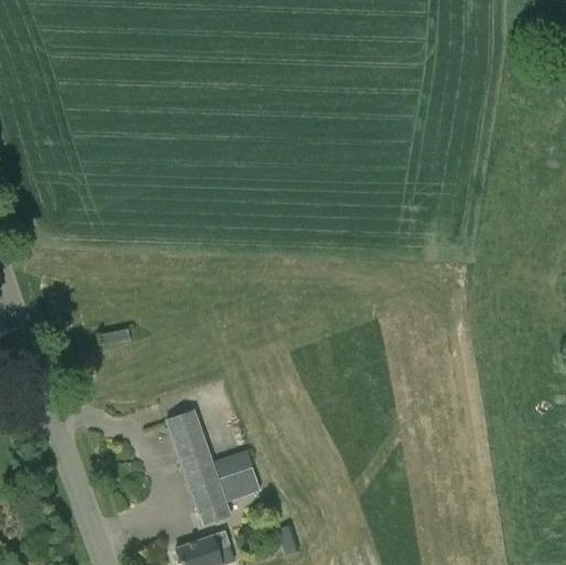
[(104,345),(132,340),(130,328),(102,333),(104,345)]
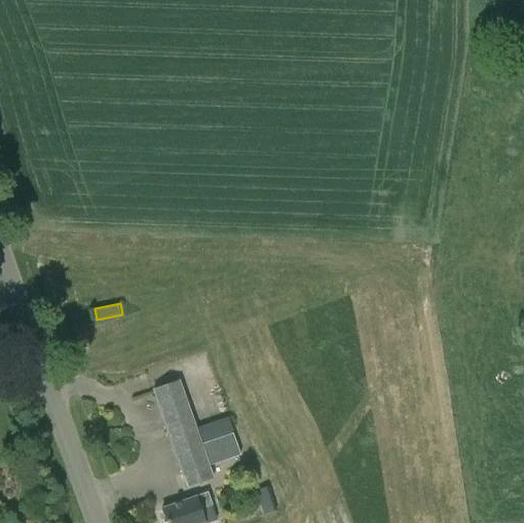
[(181,380),(177,381),(156,388),(189,484),(215,476),(211,464),(206,449),(181,380)]
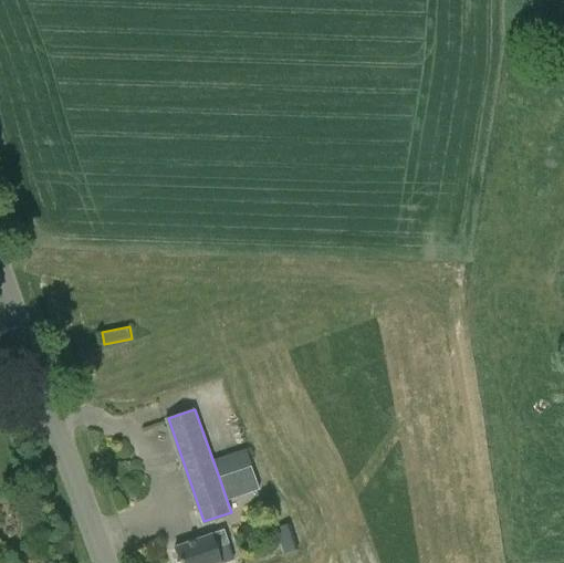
[(221,483),(227,500),(260,488),(253,472),(221,483)]
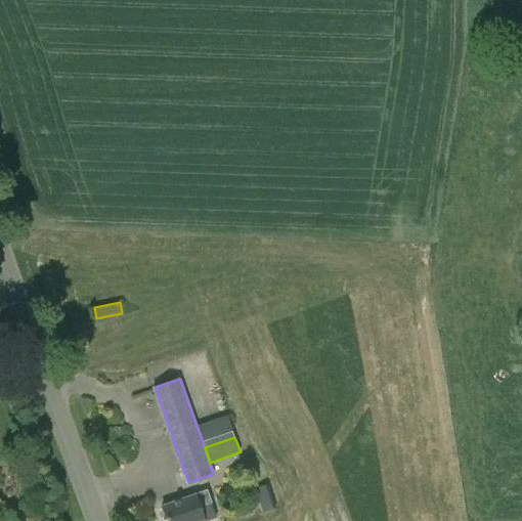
[(273,498),(270,500),(267,491),(271,490),(268,482),(257,486),(264,510),(276,507),(273,498)]
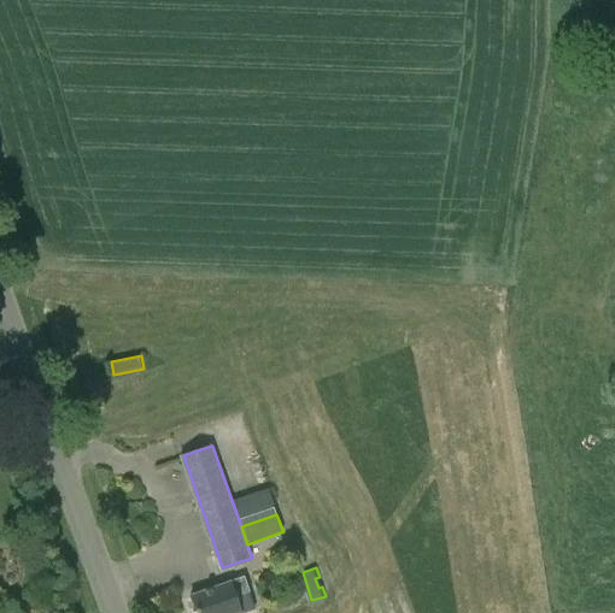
[(198,612),(234,612),(242,611),(232,581),(192,595),(198,612)]
